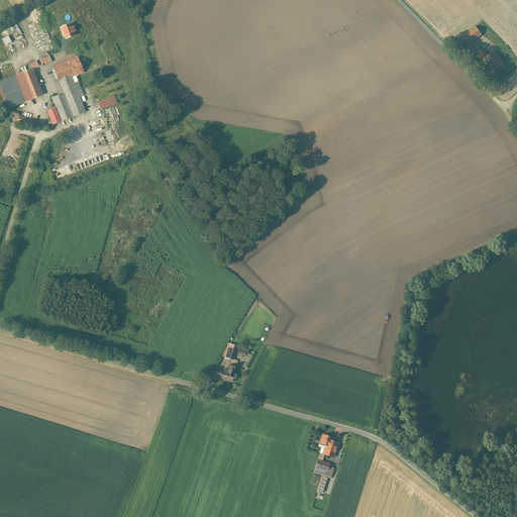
[(15,21),(0,28),(0,35),(8,52),(26,41),(15,21)]
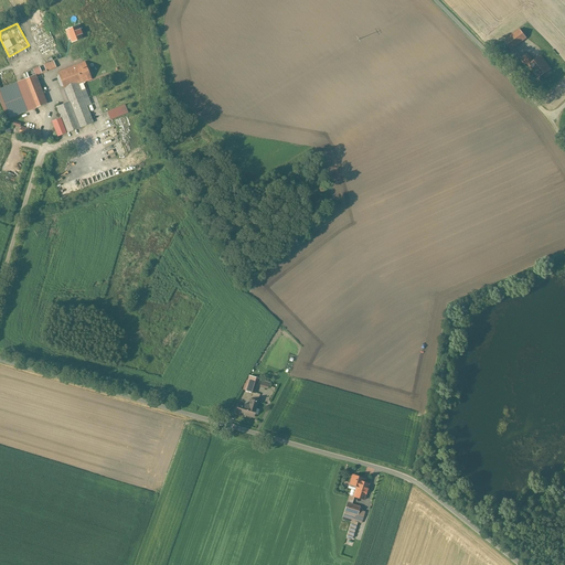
[(77,27),(67,30),(68,33),(67,34),(70,40),(71,39),(72,43),(82,39),(81,35),(82,34),(81,30),(78,30),(77,27)]
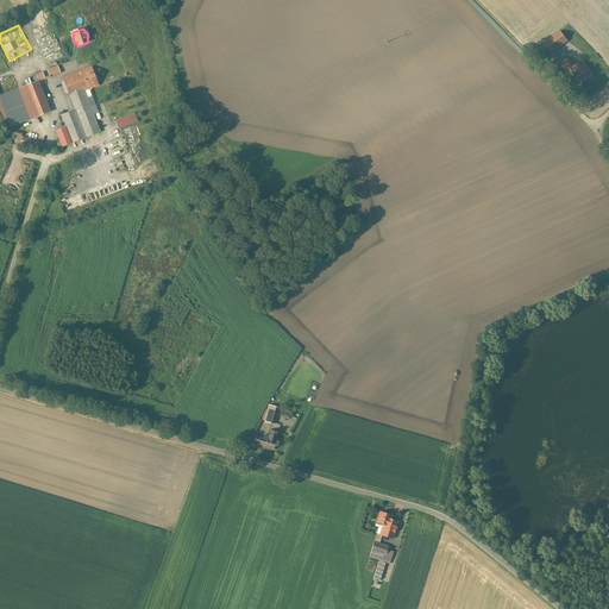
[(560,32),(544,44),(551,54),(567,41),(560,32)]
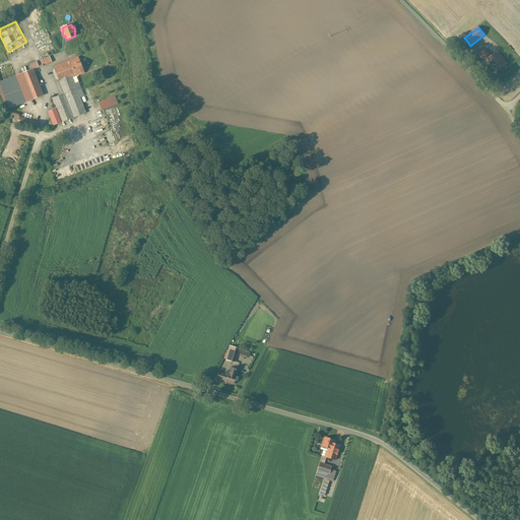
[(55,49),(47,52),(49,57),(57,54),(55,49)]
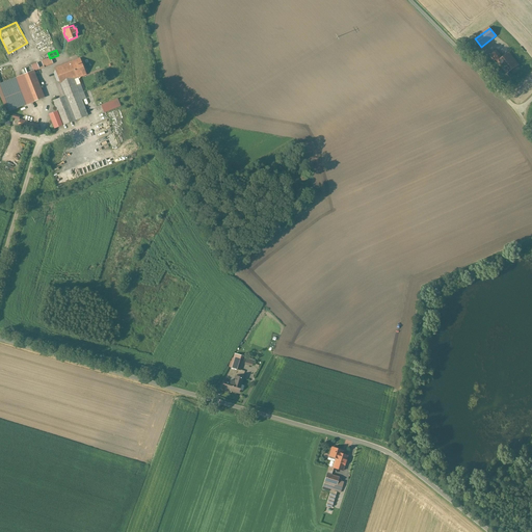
[(498,61),(502,58),(496,51),(489,56),(494,60),(496,59),(498,61)]
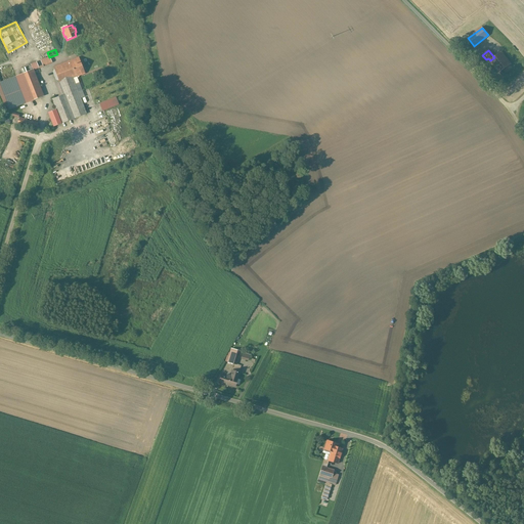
[(511,63),(501,52),(494,57),(490,60),(499,73),(511,63)]
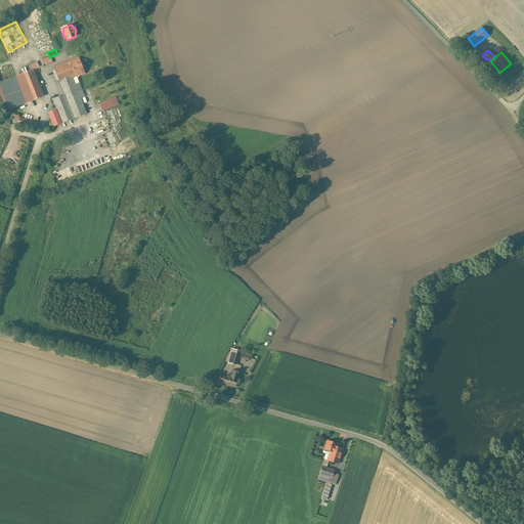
[(49,57),(41,60),(43,66),(51,62),(49,57)]
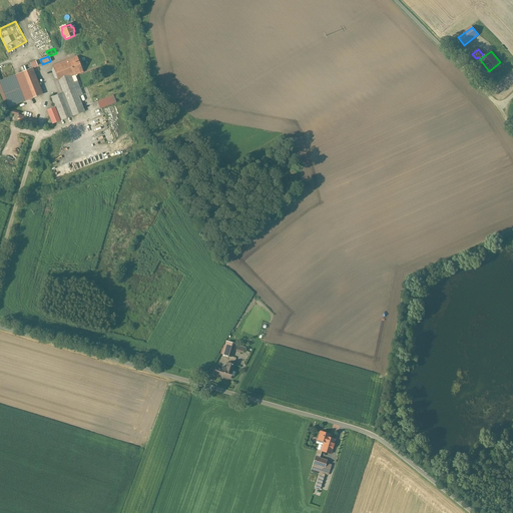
[(77,57),(53,66),(53,68),(58,79),(63,93),(75,88),(70,76),(83,71),(77,57)]
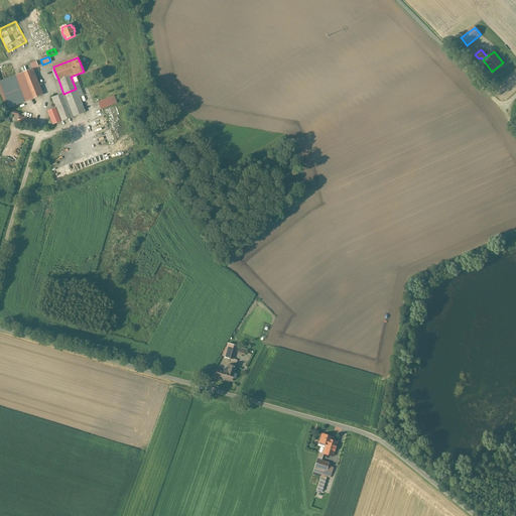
[(32,69),(20,74),(30,99),(42,95),(32,69)]
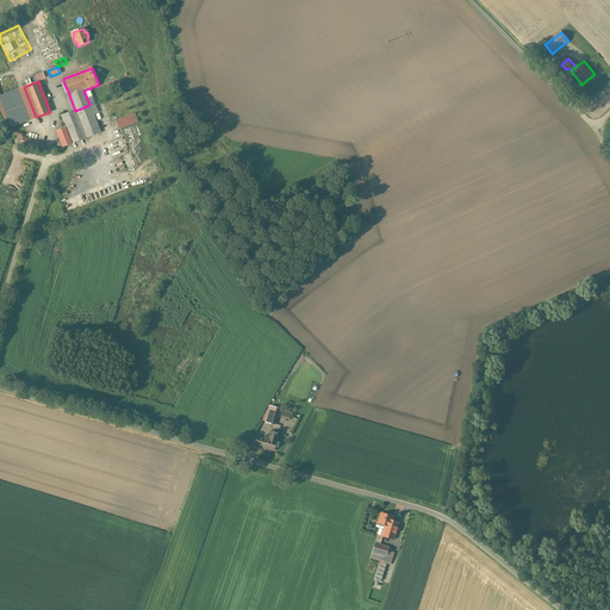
[(24,87),(0,95),(0,100),(11,128),(36,117),(24,87)]
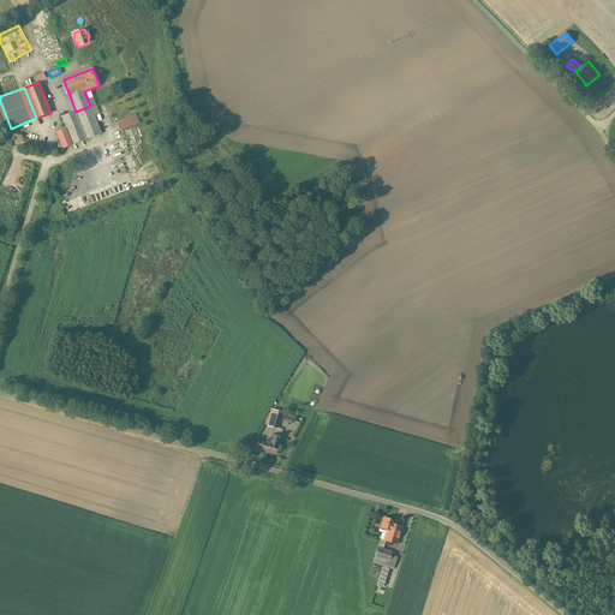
[(76,112),(61,117),(66,130),(72,145),(102,133),(91,106),(90,106),(76,112)]
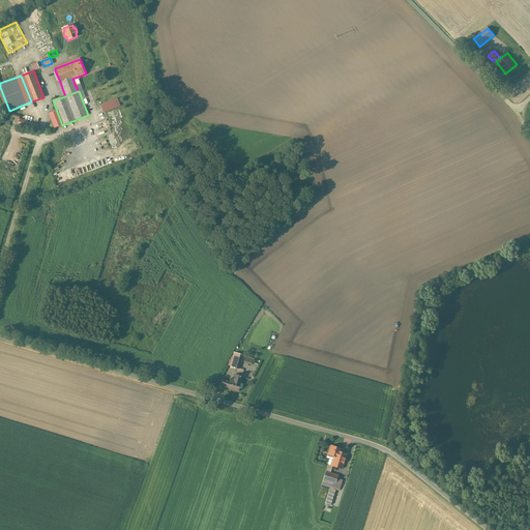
[(117,99),(101,106),(104,112),(119,106),(117,99)]
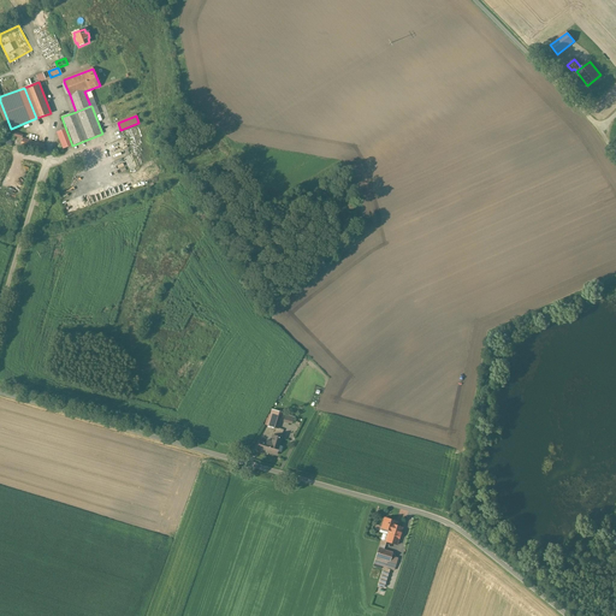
[(66,130),(58,134),(64,149),(72,146),(66,130)]
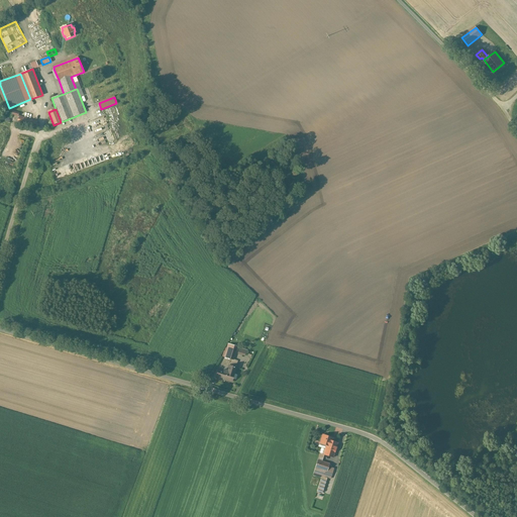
[(37,121),(19,116),(17,121),(16,122),(17,122),(35,127),(37,121)]
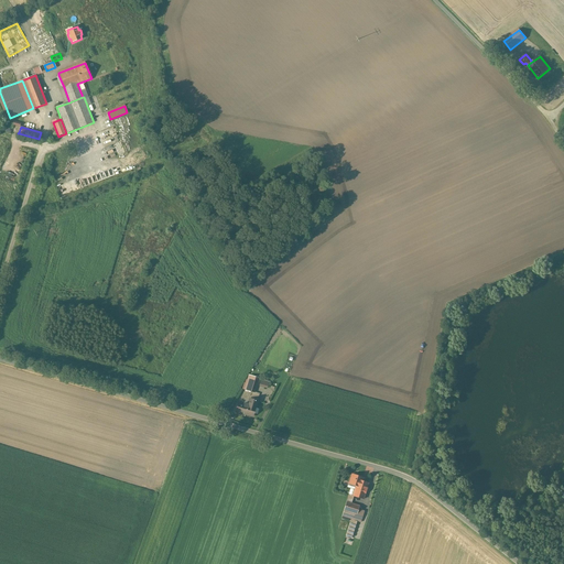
[(256,364),(251,371),(256,372),(260,366),(256,364)]
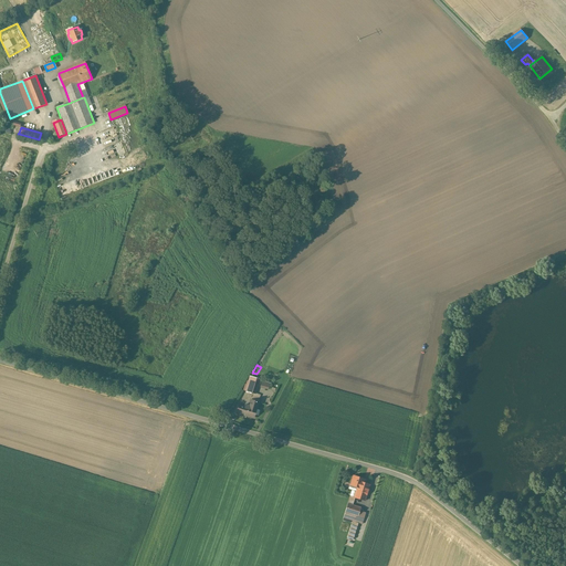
[(270,371),(266,379),(263,378),(261,384),(265,386),(269,387),(274,374),(270,371)]
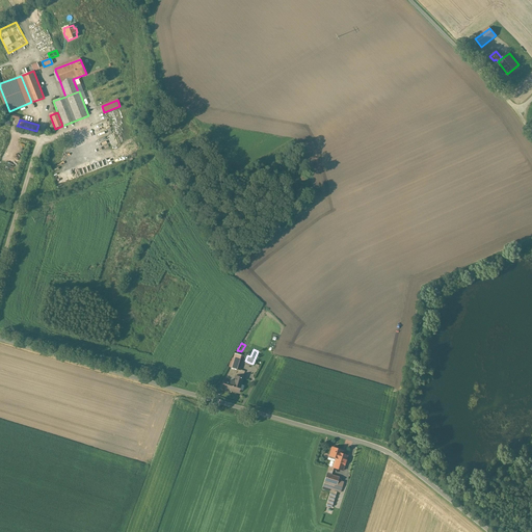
[(243,356),(235,354),(232,364),(231,367),(238,370),(239,370),(243,356)]
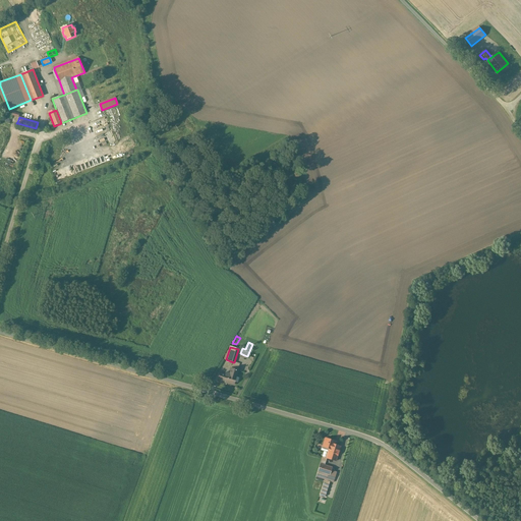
[(234,362),(233,362),(231,368),(237,370),(239,363),(234,362)]
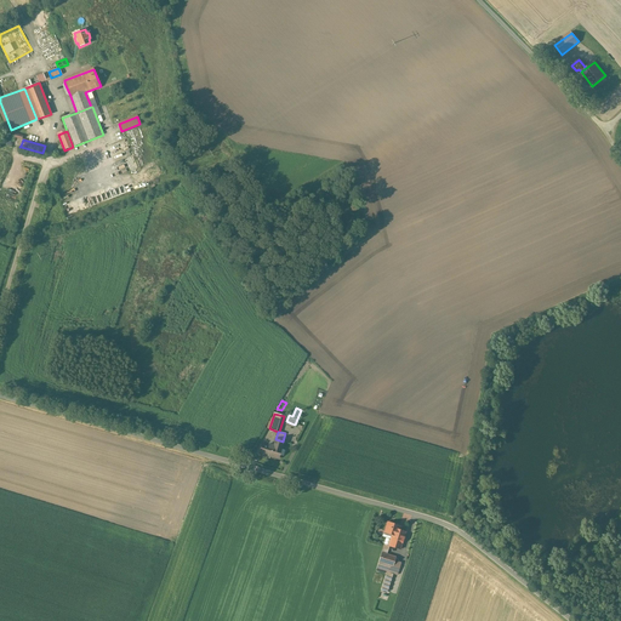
[(275,439),(274,443),(272,443),(272,445),(269,444),(268,445),(262,443),(260,453),(278,459),(281,449),(284,442),(283,442),(275,439)]
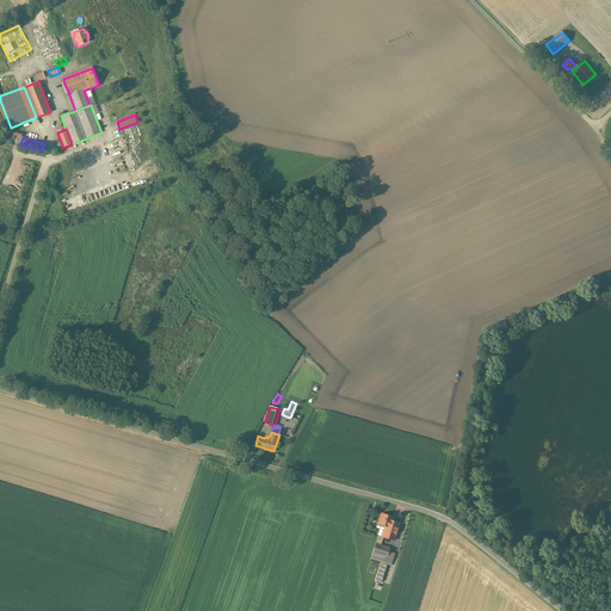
[(399,524),(392,522),(393,518),(381,514),(378,524),(377,524),(376,528),(380,529),(378,532),(377,536),(383,537),(394,541),(399,524)]
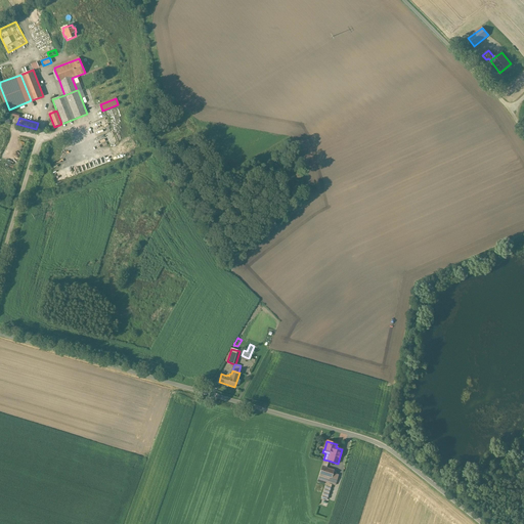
[(326,468),(321,467),(317,480),(326,482),(332,484),(335,485),(338,475),(333,473),(334,470),(326,468)]
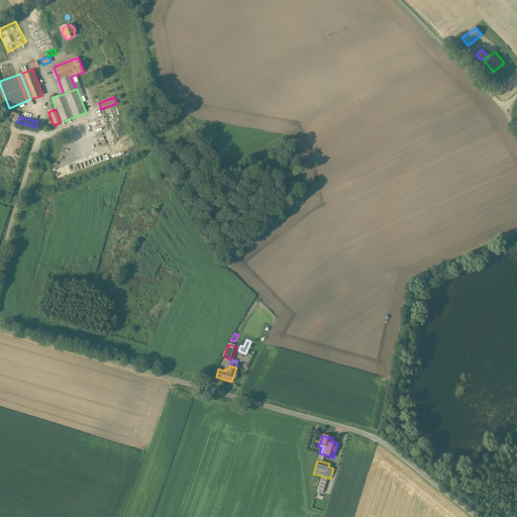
[(322,476),(317,492),(322,493),(327,478),(322,476)]
